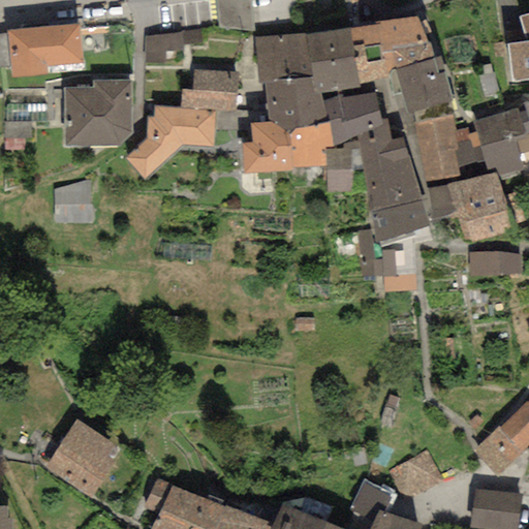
[(250,0),(215,0),(218,28),(254,32),(250,0)]
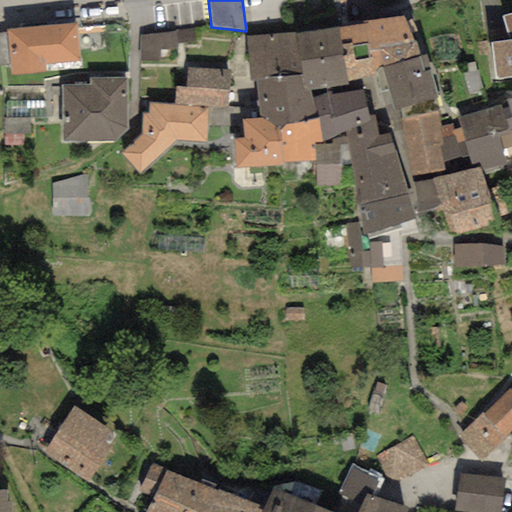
[(511,12),(502,16),(509,41),(491,43),(495,79),(511,76),(511,12)]
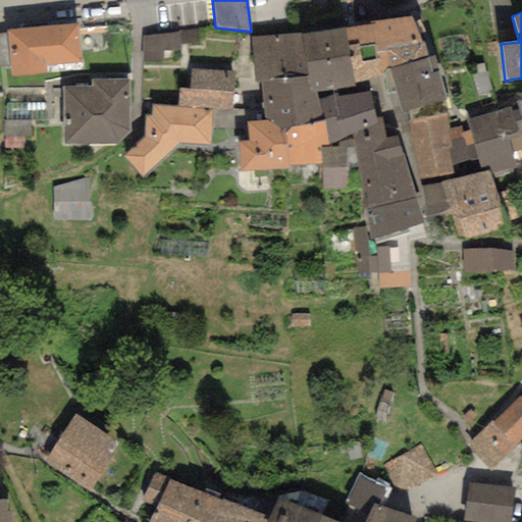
[(411,16),(379,20),(389,68),(427,58),(424,43),(421,43),(411,16)]
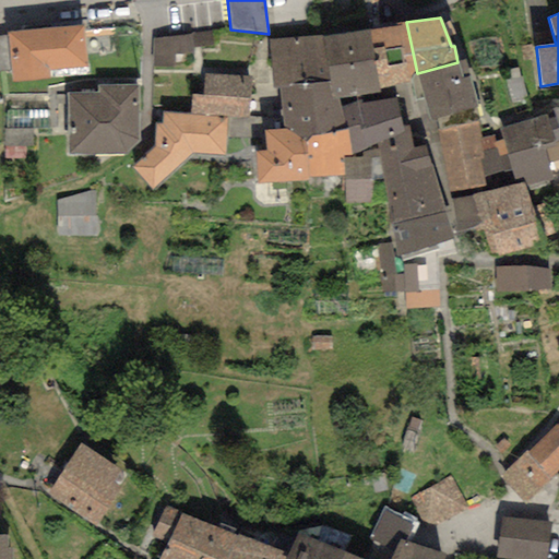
[(412,75),(417,73),(406,22),(396,23),(396,26),(388,28),(369,31),(380,90),(402,85),(413,82),(412,75)]
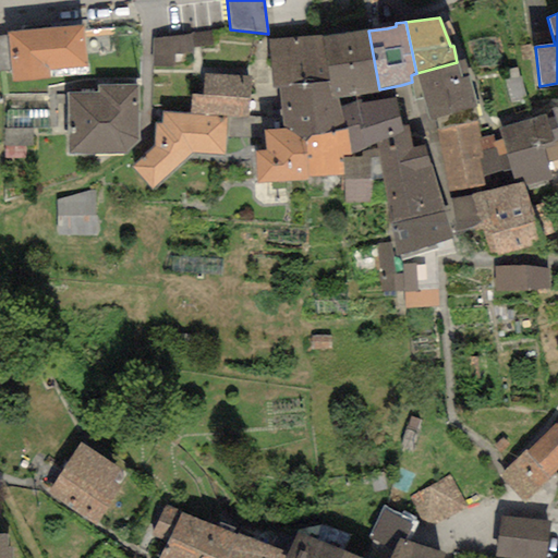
[(84,25),(8,32),(8,36),(11,71),(12,82),(50,79),(49,70),(87,67),(84,25)]
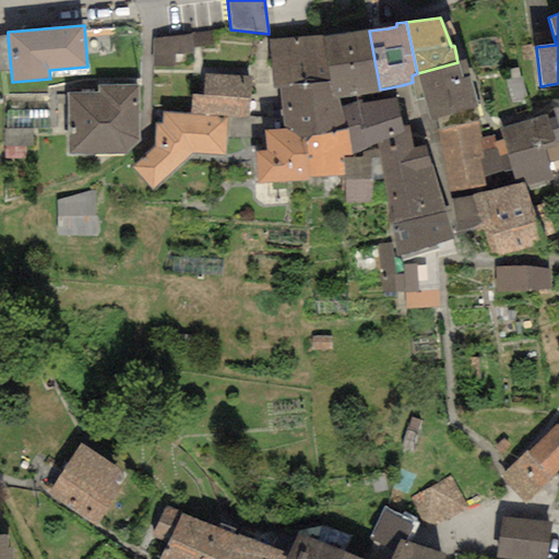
[(369,31),(322,36),(330,82),(332,99),(340,99),(342,107),(361,102),(380,99),(380,90),(369,31)]
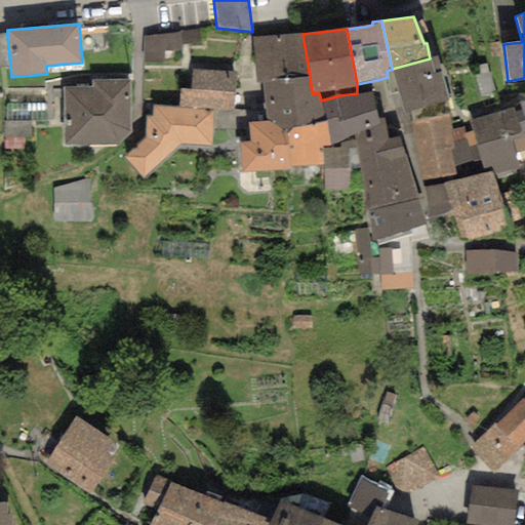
[(180,33),(143,36),(144,63),(163,63),(163,51),(182,51),(182,45),(200,43),(197,30),(180,31),(180,33)]
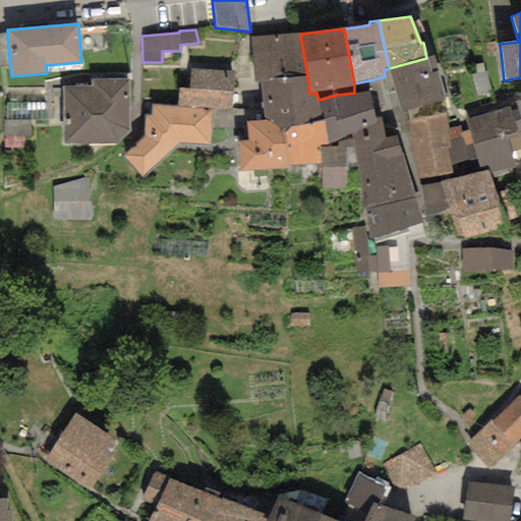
[(0,67),(10,66),(7,34),(0,34),(0,67)]
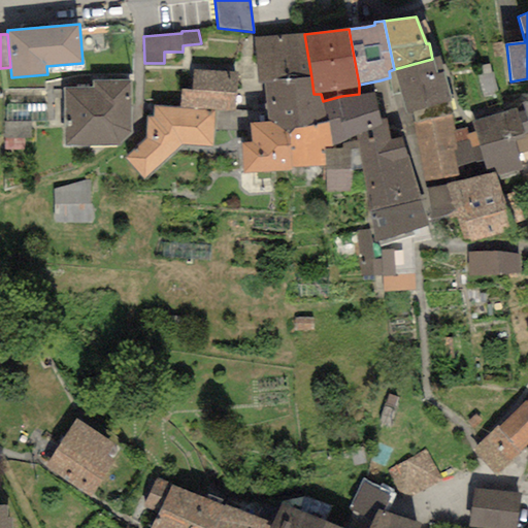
[(259,85),(265,84),(311,77),(304,34),(254,39),(259,85)]
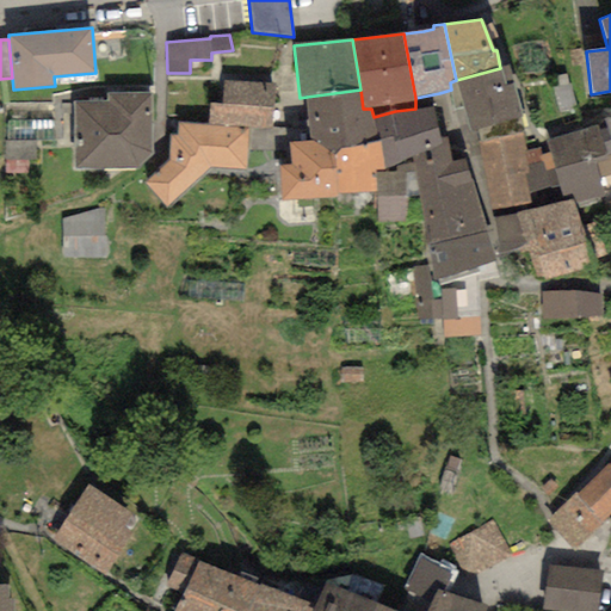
[(510,66),(500,68),(456,80),(470,133),(477,130),(479,143),(522,133),(524,131),(522,117),(510,66)]
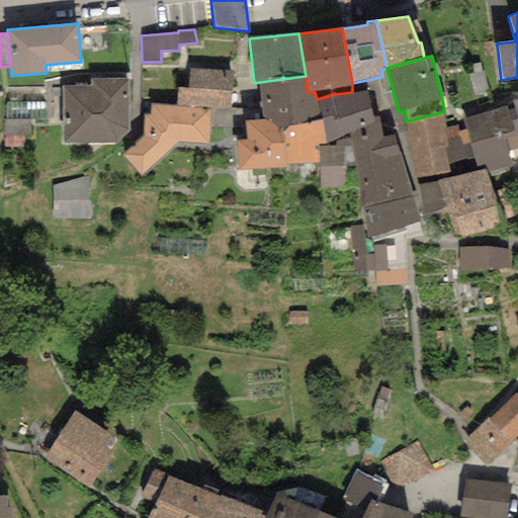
[(233,72),(188,69),(187,88),(177,88),(176,106),(209,107),(231,109),(233,72)]
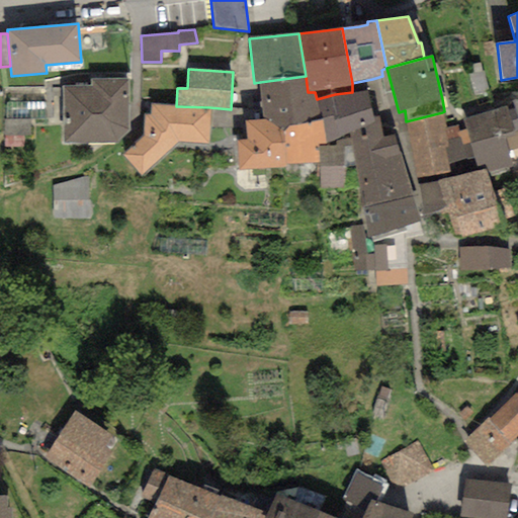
[(306,76),(260,82),(264,118),(284,134),(288,125),(320,120),(317,99),(315,92),(308,92),(306,76)]
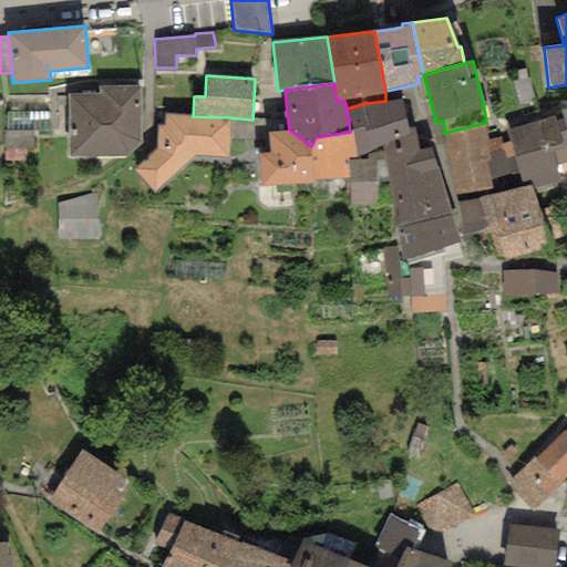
[(141,144),(140,88),(100,88),(100,94),(68,95),(70,157),(126,157),(141,144)]
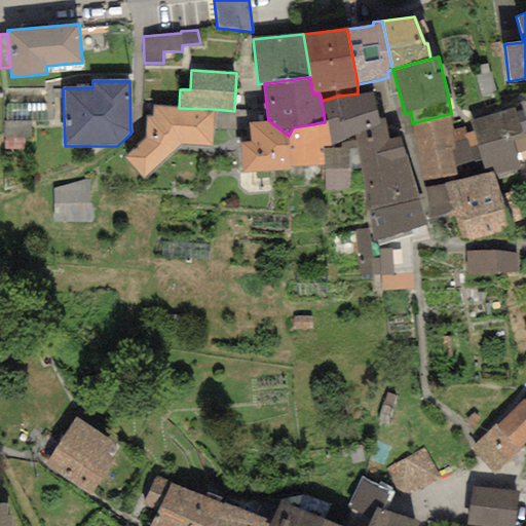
[(340,96),(322,101),(325,122),(336,117),(339,123),(377,110),(373,92),(358,94),(340,96)]
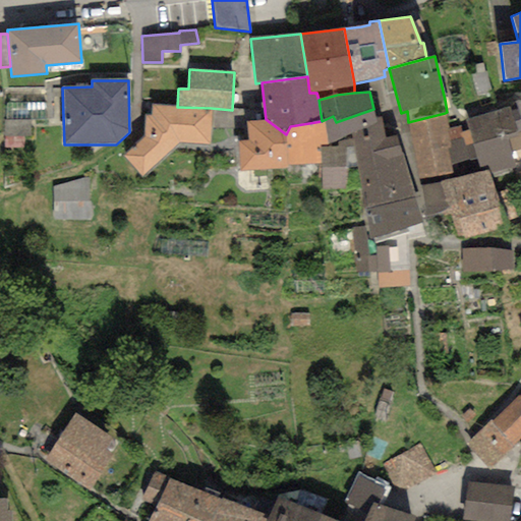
[(520,101),(515,102),(517,108),(520,120),(520,131),(516,133),(518,138),(508,141),(512,152),(520,149),(520,101)]
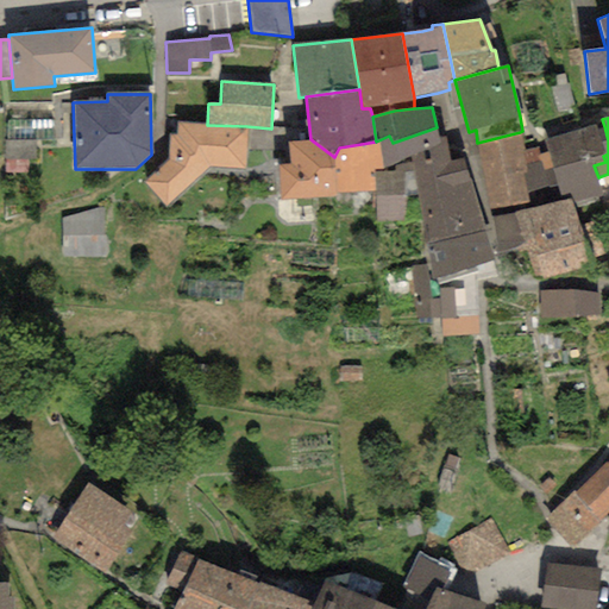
[(244,170),(246,126),(207,125),(177,121),(176,135),(169,135),(170,158),(145,182),(164,208),(208,168),(244,170)]
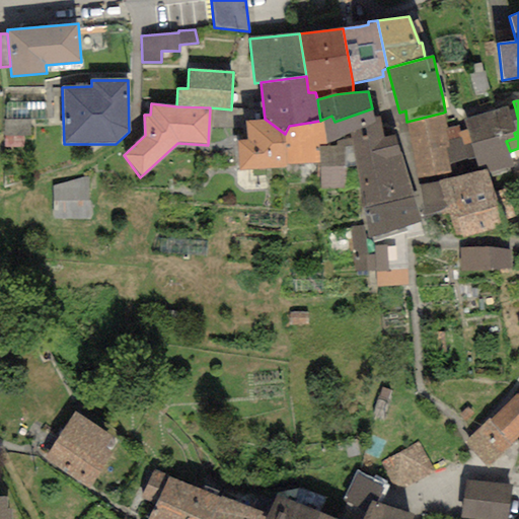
[(463,120),(466,130),(475,159),(479,172),(487,169),(488,175),(515,167),(510,151),(506,141),(516,138),(514,133),(518,131),(518,120),(515,107),(508,110),(507,106),(463,120)]
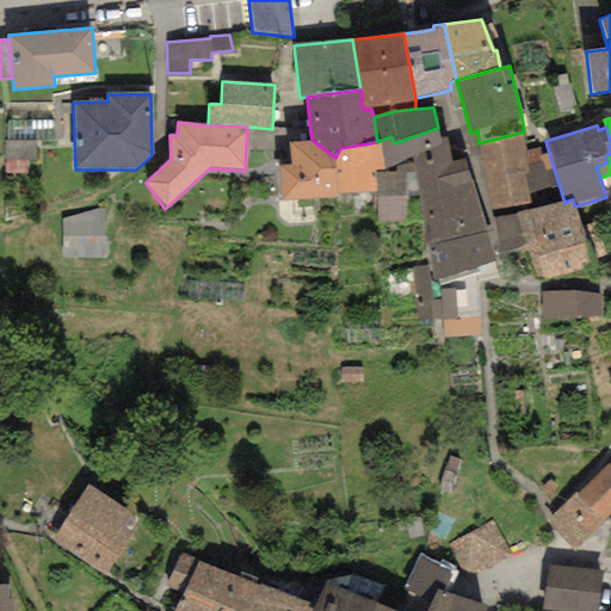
[(440,146),(440,139),(438,128),(394,143),(390,136),(377,142),(384,171),(412,158),(440,146)]
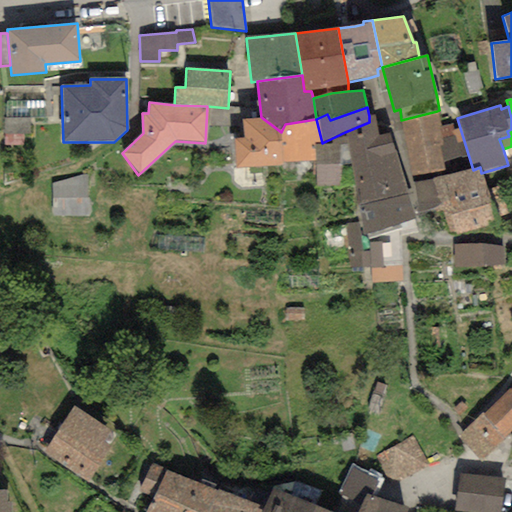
[(437,111),(401,120),(412,178),(445,170),(444,163),(469,157),(460,128),(454,130),(452,124),(441,127),(437,111)]
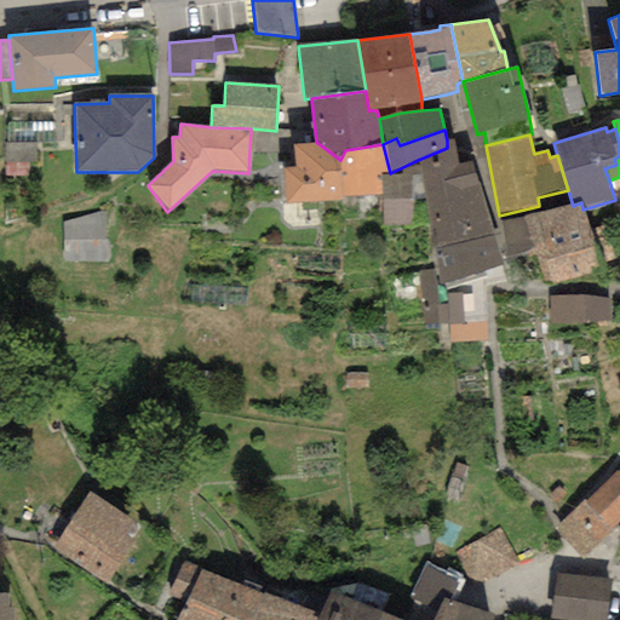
[(447,148),(418,160),(419,166),(425,196),(435,250),(494,236),(469,161),(459,164),(452,141),(447,141),(447,148)]
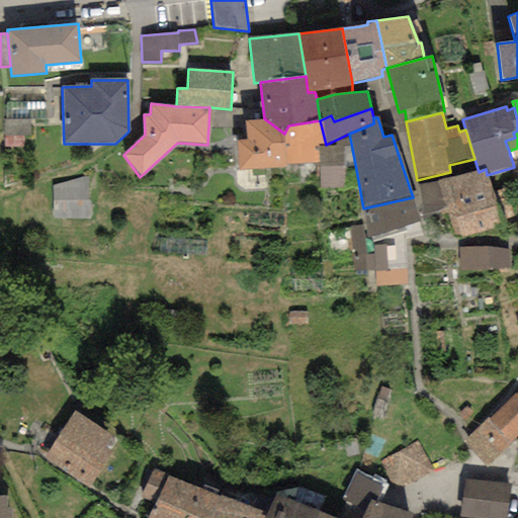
[(264,118),(244,120),(246,140),(237,141),(237,171),(286,170),(286,165),(319,164),(319,148),(326,145),(320,120),(288,125),(284,134),(264,118)]
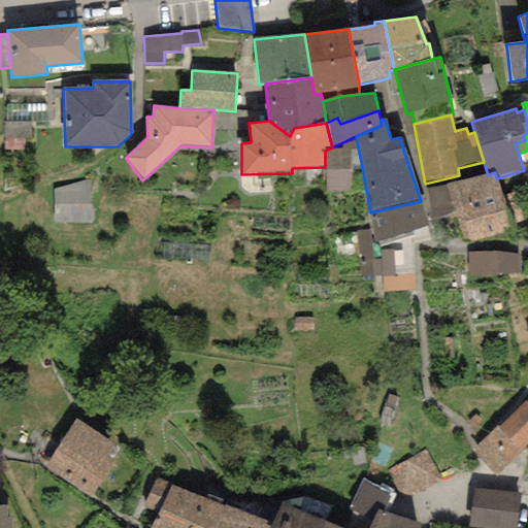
[(362,167),(357,141),(342,145),(342,149),(325,151),(325,167),(326,192),(350,191),(351,168),(362,167)]
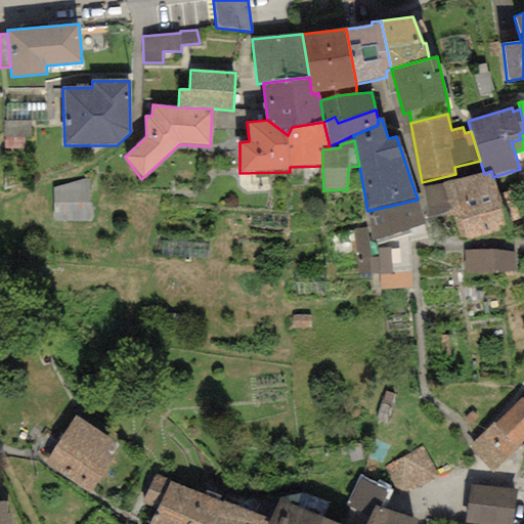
[(484,174),(423,187),(429,219),(450,212),(462,242),(509,227),(492,177),(491,171),(484,174)]
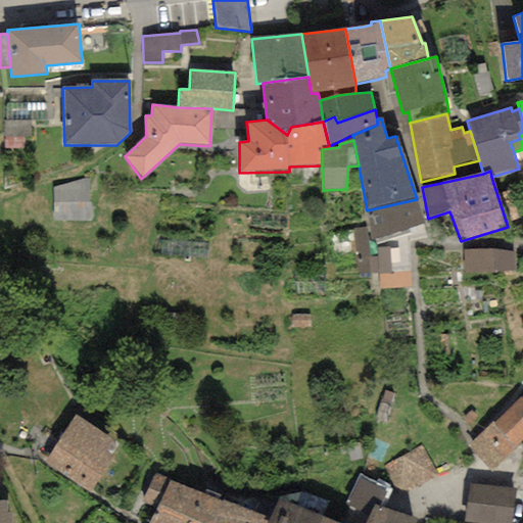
[(72,173),(34,192),(35,219),(72,219),(72,173)]
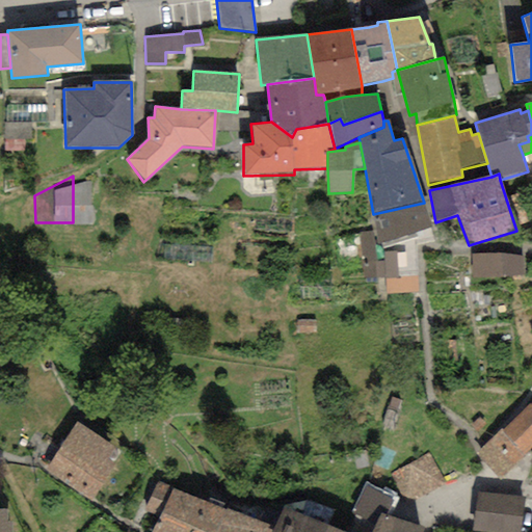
[(373,214),(377,244),(430,229),(424,203),(373,214)]
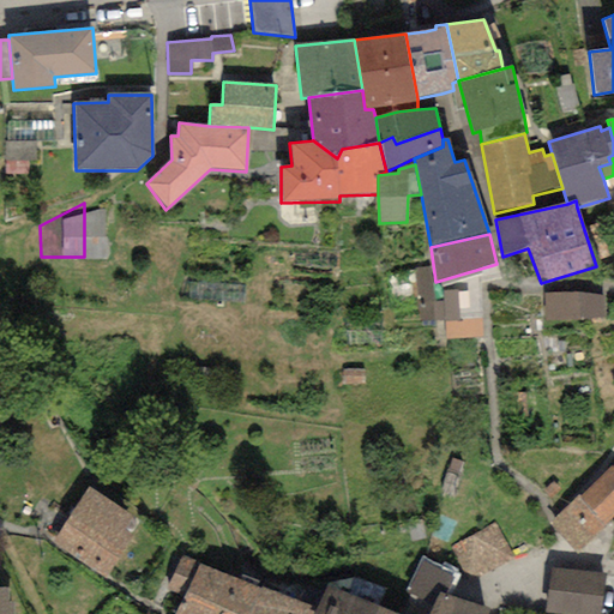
[(429,268),(415,269),(421,323),(445,323),(459,321),(456,290),(441,293),(443,301),(433,302),(429,268)]
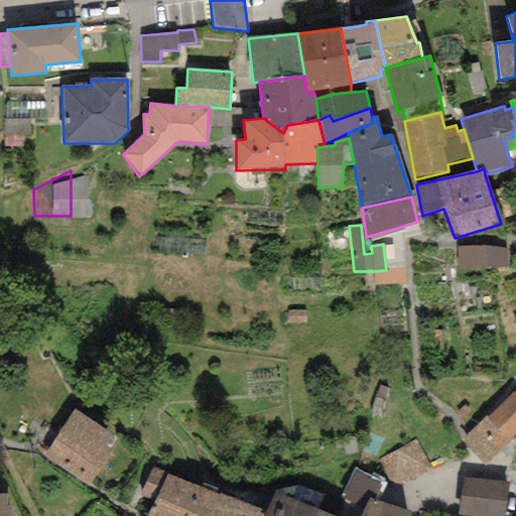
[(446,246),(447,274),(495,272),(494,244),(446,246)]
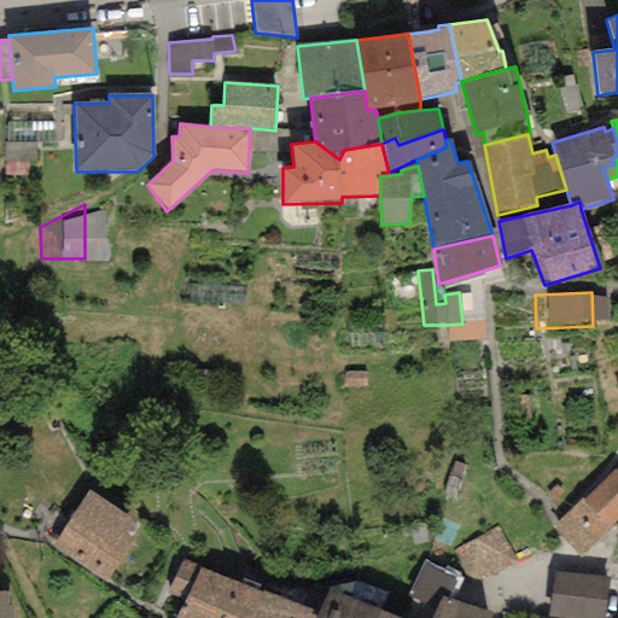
[(482,321),(462,324),(448,325),(449,342),(483,338),(482,321)]
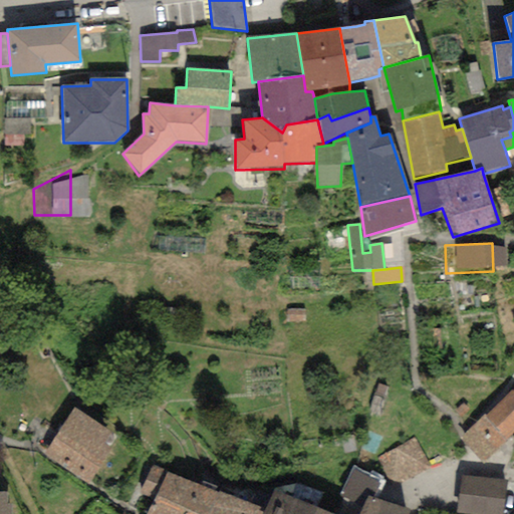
[(513,431),(513,392),(512,390),(484,416),(483,415),(459,438),(484,464),(507,442),(505,440),(513,431)]
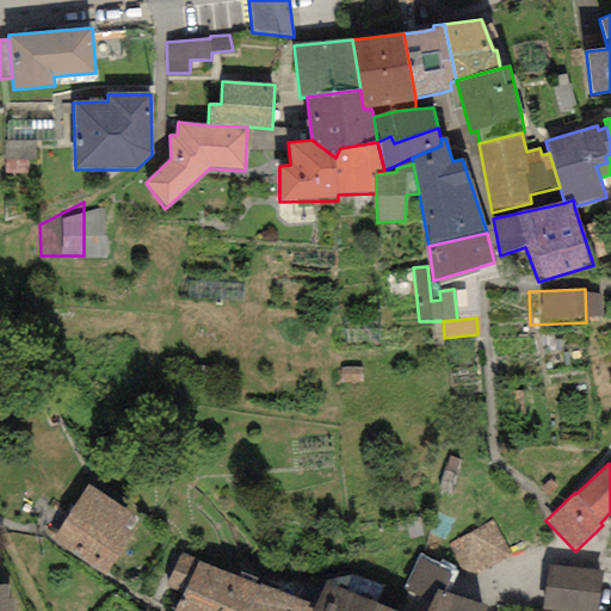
[(141,520),(87,485),(50,541),(104,575),(141,520)]
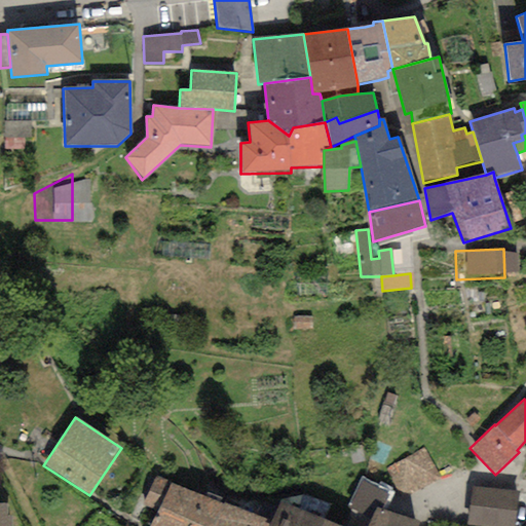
[(422,448),(386,468),(404,499),(440,479),(422,448)]
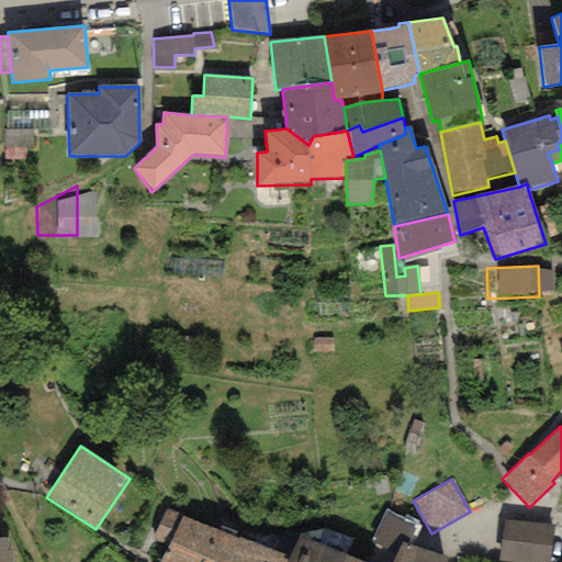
[(225,561),(236,539),(167,507),(153,539),(168,546),(159,561),(225,561)]
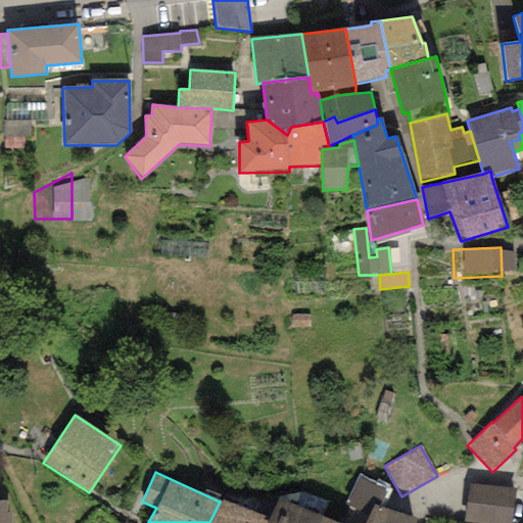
[(387,489),(358,475),(344,504),(369,515),(374,505),(379,507),(387,489)]
